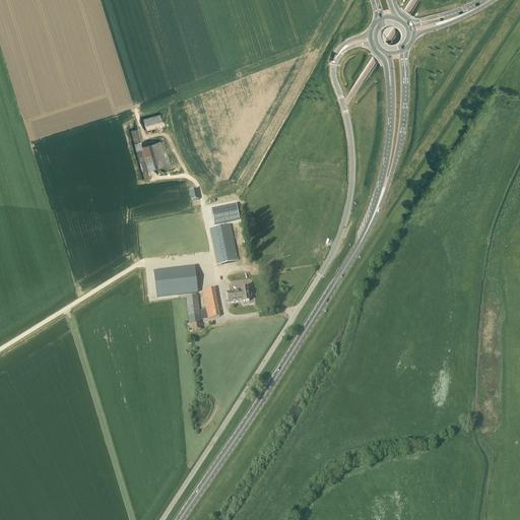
[(143,119),(146,130),(165,125),(161,114),(143,119)]
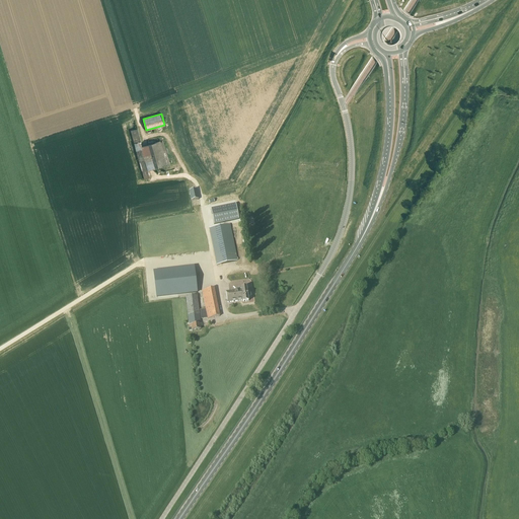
[(130,131),(144,179),(150,177),(148,170),(155,168),(156,174),(171,170),(163,141),(161,142),(159,137),(142,142),(138,129),(130,131)]
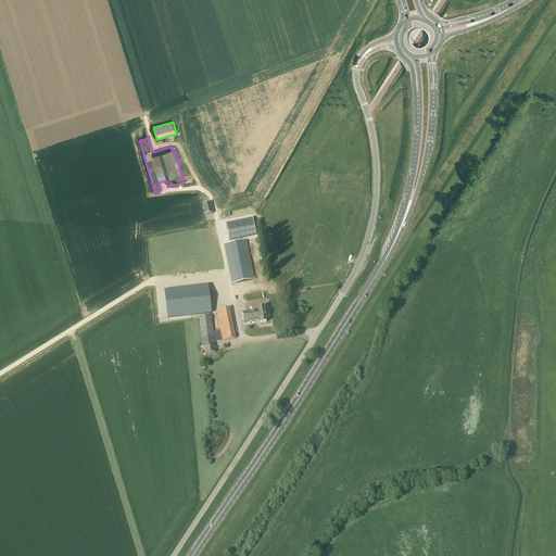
[(213,214),(211,203),(202,205),(204,216),(213,214)]
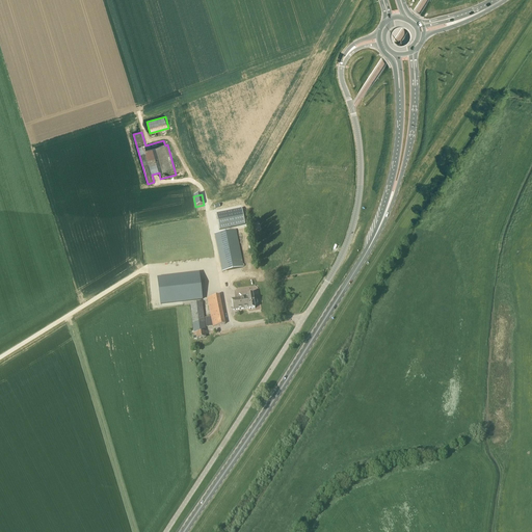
[(244,224),(241,209),(216,214),(219,230),(244,224)]
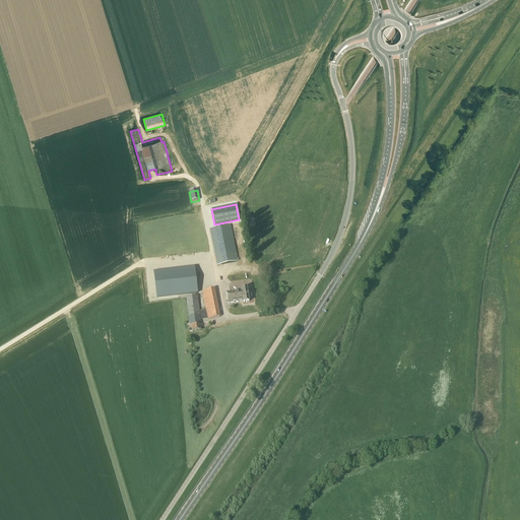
[(209,230),(216,266),(238,262),(235,248),(238,248),(237,245),(235,245),(231,225),(209,230)]
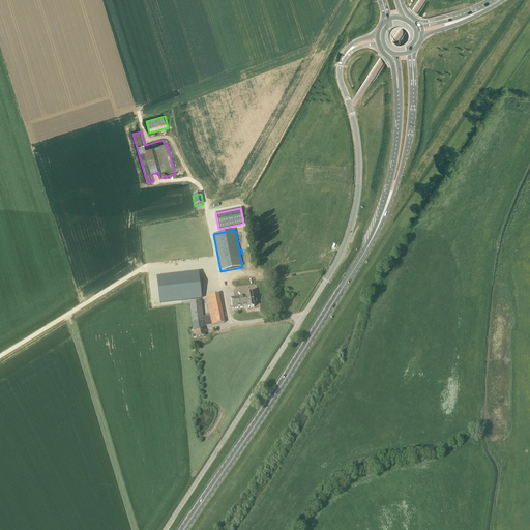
[(198,273),(156,278),(159,304),(201,299),(198,273)]
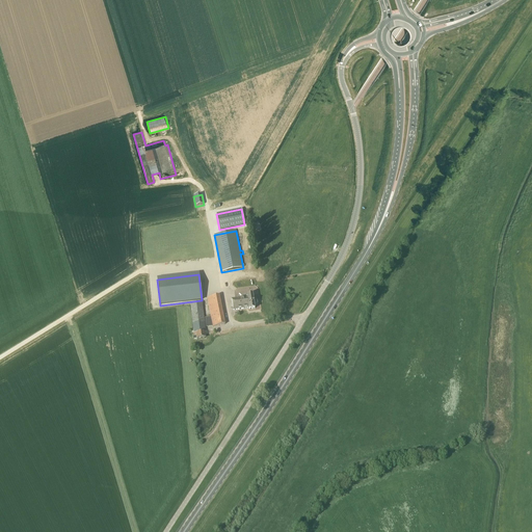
[(246,296),(248,309),(248,311),(254,310),(254,306),(257,304),(256,299),(253,300),(251,295),(246,296)]
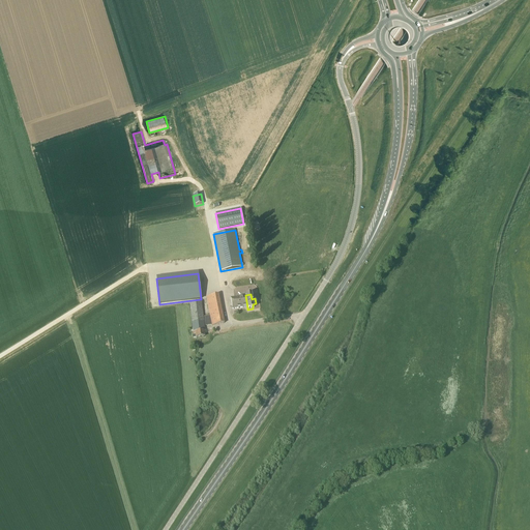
[(196,337),(204,337),(203,331),(204,331),(204,326),(212,325),(212,326),(225,324),(218,295),(206,297),(210,316),(203,317),(201,302),(189,303),(193,332),(193,337),(196,337)]
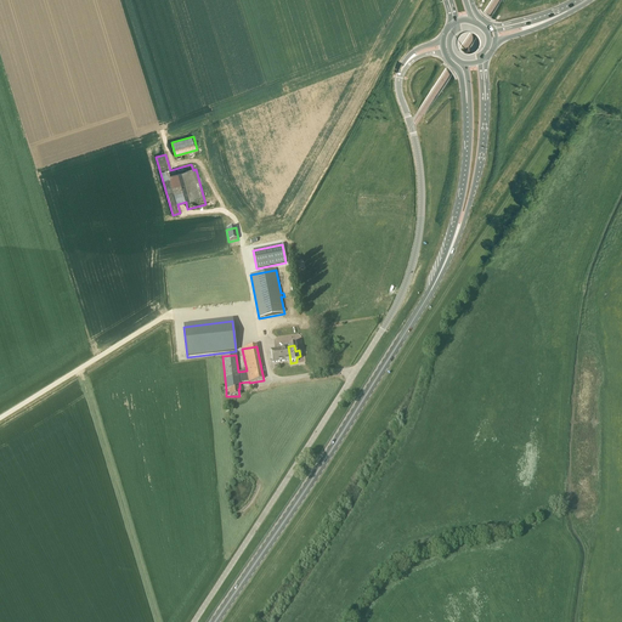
[(290,361),(288,346),(282,346),(282,349),(270,351),(272,363),(290,361)]
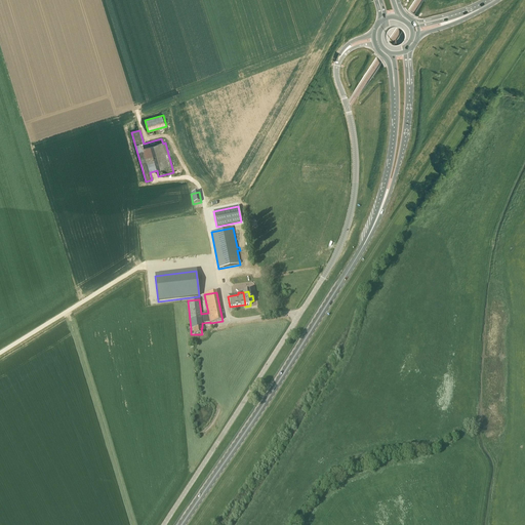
All buildings are outlined.
